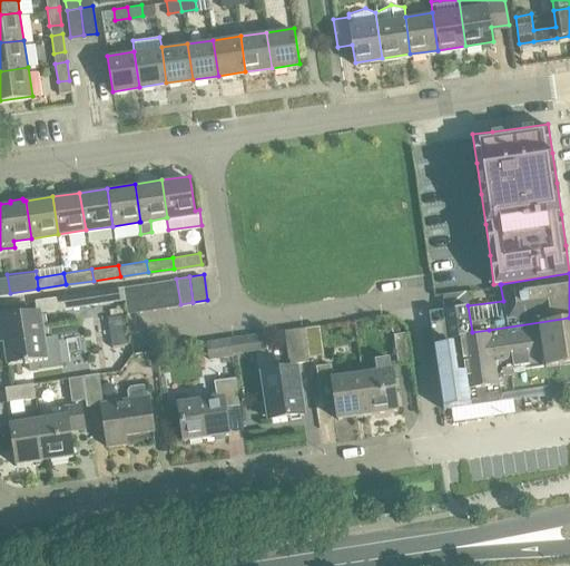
[(167,305),(180,304),(176,279),(164,280),(167,305)]
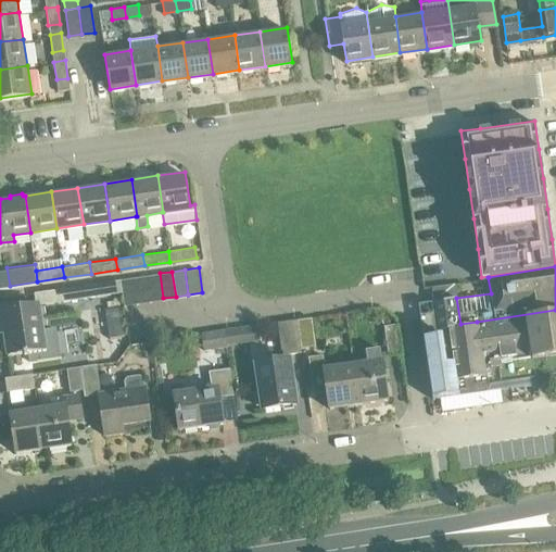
[(160,273),(146,275),(149,300),(163,298),(160,273)]
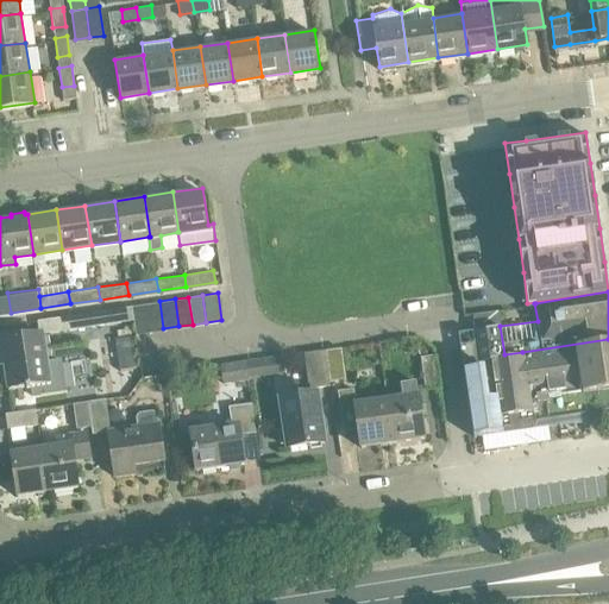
[(149,331),(163,328),(159,301),(145,303),(149,331)]
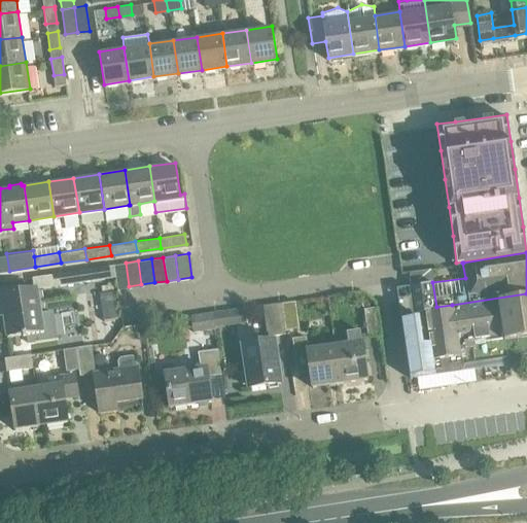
[(113,264),(114,275),(116,288),(129,286),(126,263),(113,264)]
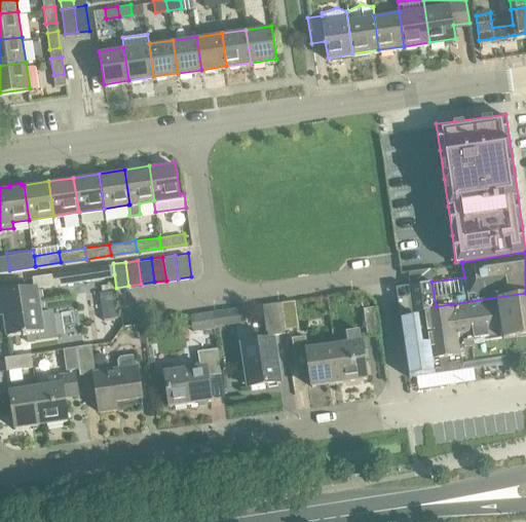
[(41,274),(42,285),(114,274),(113,263),(41,274)]
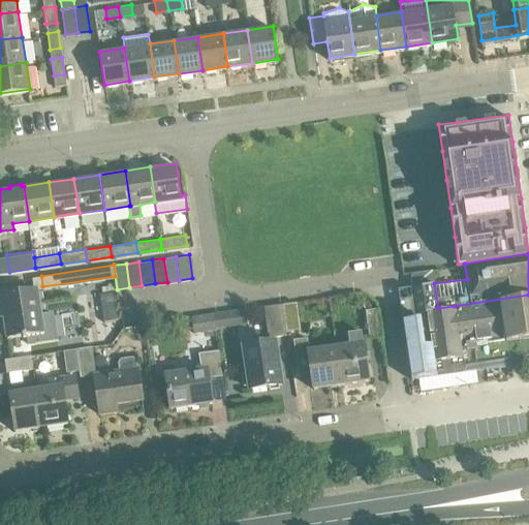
[(410,271),(412,284),(434,281),(432,268),(410,271)]
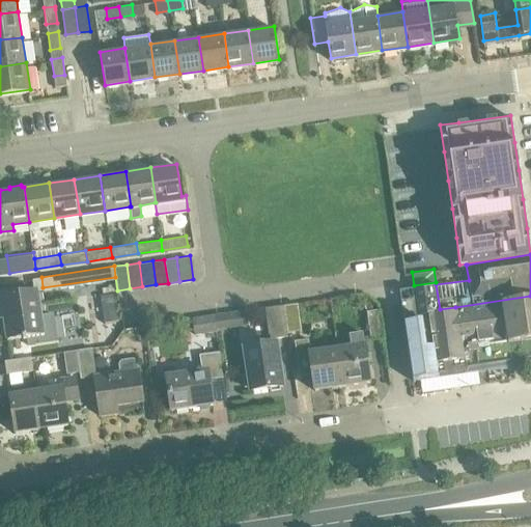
[(465,372),(463,357),(455,307),(440,309),(436,284),(436,282),(414,285),(414,286),(412,287),(415,313),(402,315),(412,379),(465,372)]
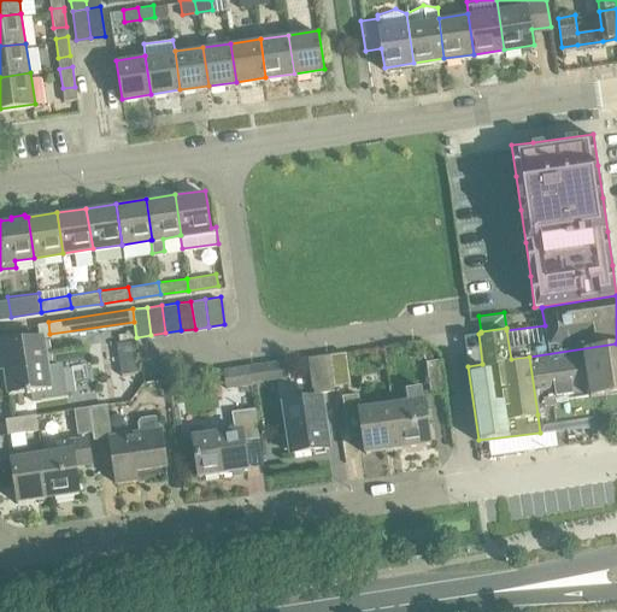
[(0,368),(5,368),(9,392),(11,392),(30,389),(33,399),(68,394),(63,360),(47,363),(42,335),(0,341),(0,368)]
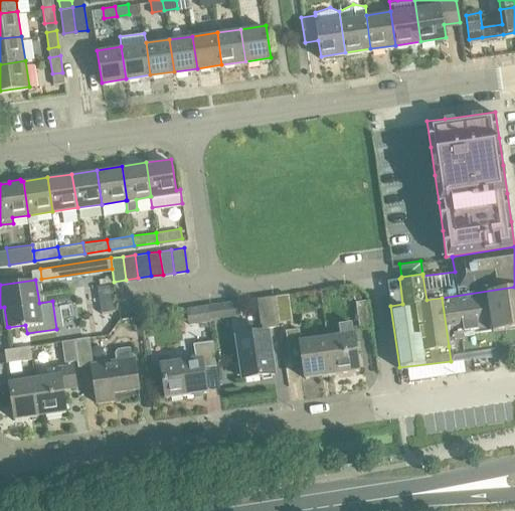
[(112,283),(98,285),(101,310),(115,308),(112,283)]
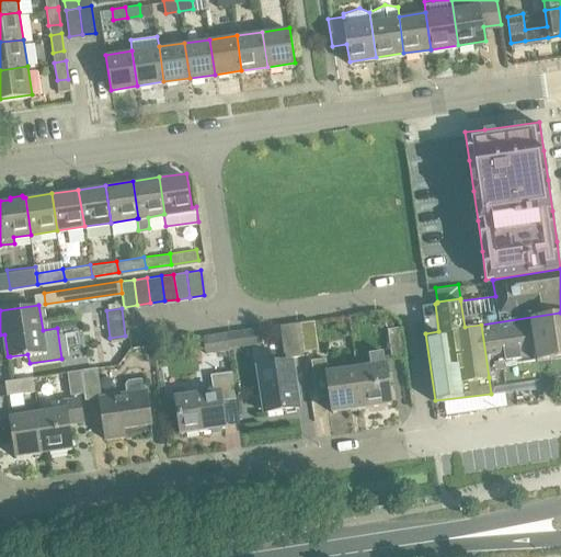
[(560,313),(481,325),(489,377),(491,394),(560,384),(560,313)]
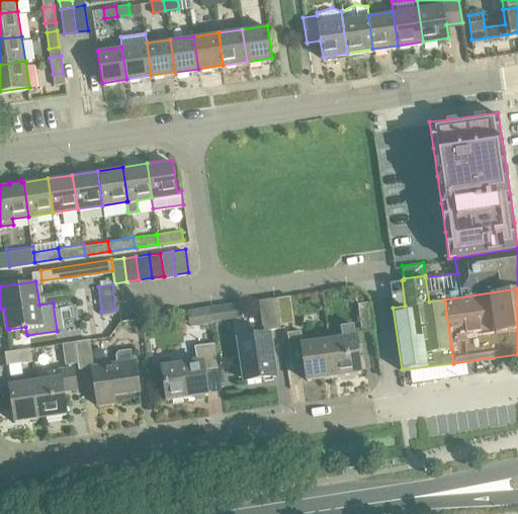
[(289,294),(276,296),(280,322),(293,320),(289,294)]
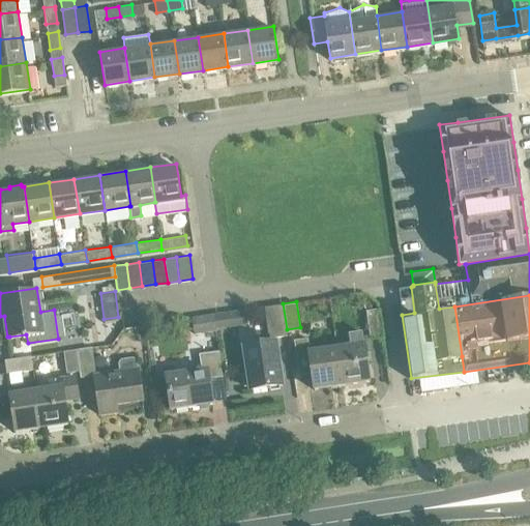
[(287,333),(286,329),(287,329),(283,303),(264,305),(268,337),(287,333)]
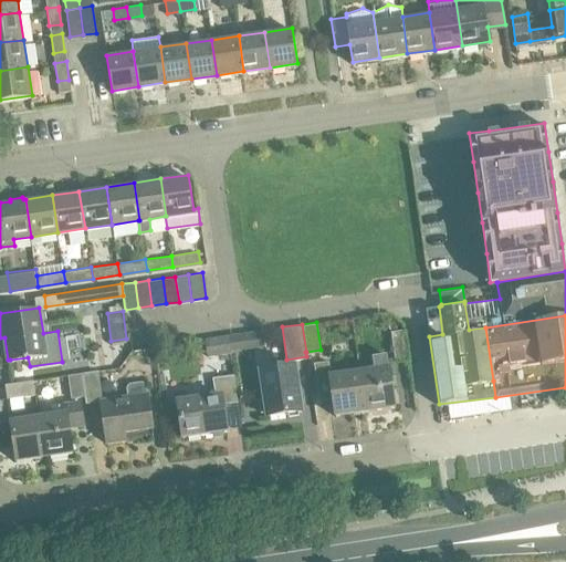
[(390,330),(394,357),(408,356),(405,328),(390,330)]
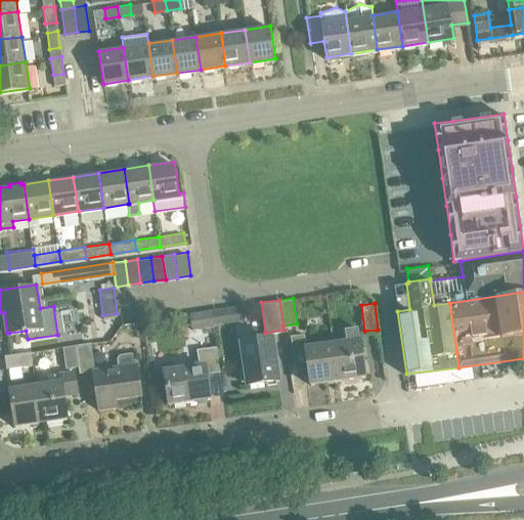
[(192,329),(213,326),(210,309),(190,312),(192,329)]
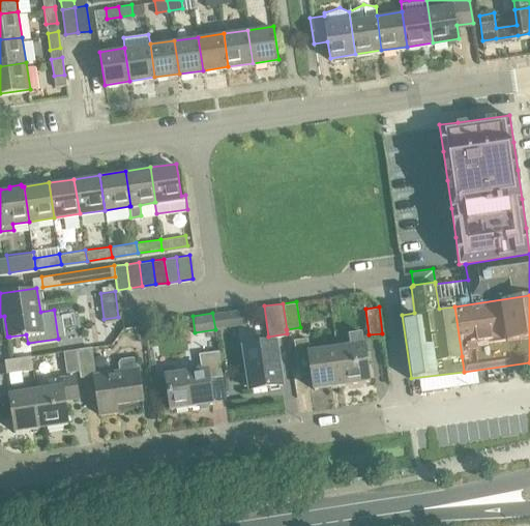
[(348,331),(349,343),(335,345),(341,383),(369,379),(363,341),(362,341),(361,329),(348,331)]
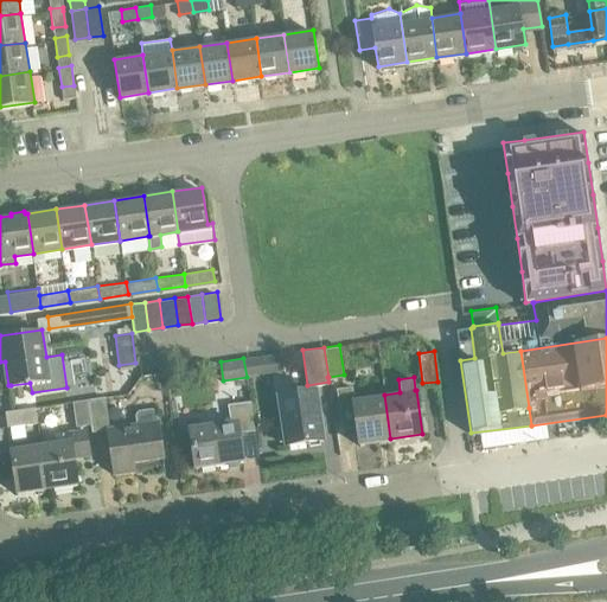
[(358,442),(390,439),(384,395),(353,399),(351,384),(336,386),(342,426),(356,424),(358,442)]
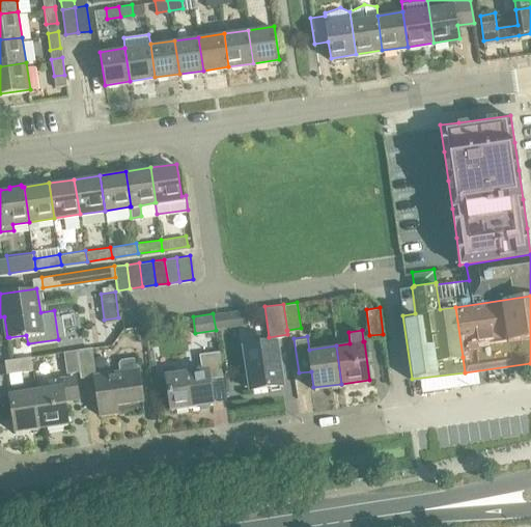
[(275,339),(244,343),(250,388),(281,383),(275,339)]
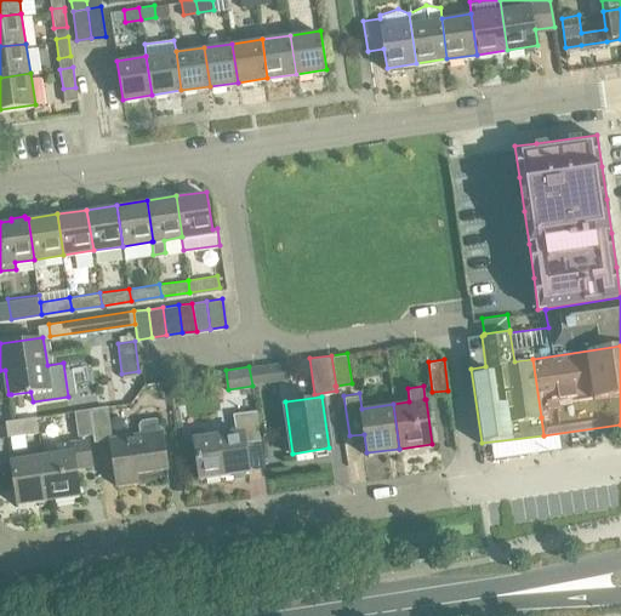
[(140,431),(112,435),(107,405),(89,408),(92,432),(93,439),(109,437),(117,484),(136,482),(135,473),(166,468),(160,428),(159,421),(155,417),(141,418),(138,423),(140,431)]
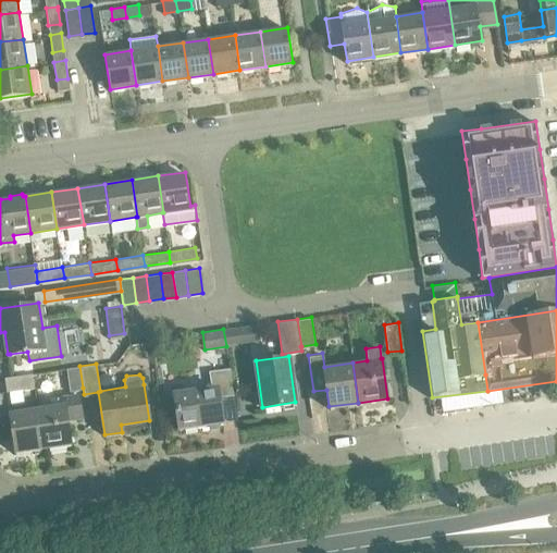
[(66,368),(70,390),(83,388),(79,366),(66,368)]
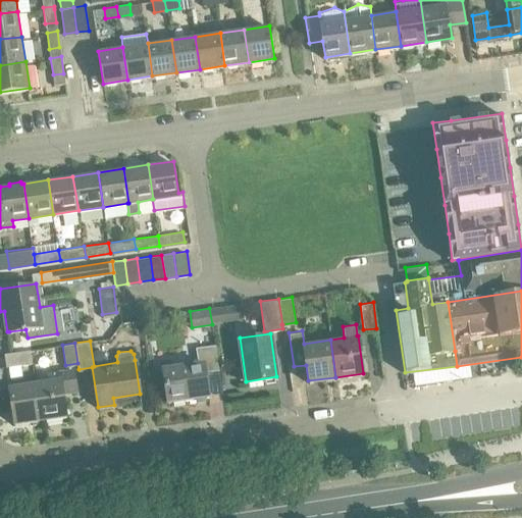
[(208,395),(204,371),(218,368),(215,343),(195,346),(197,363),(163,368),(168,402),(208,395)]
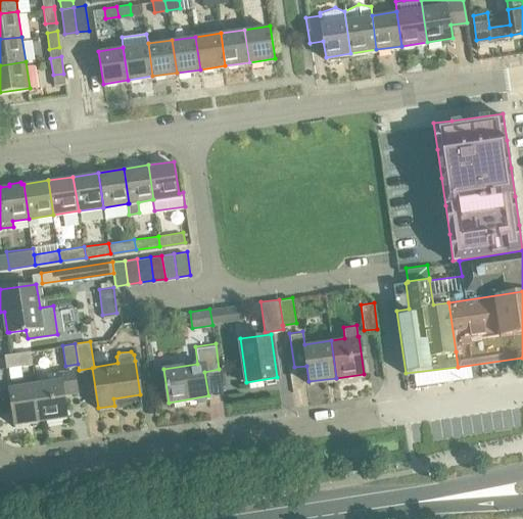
[(30,348),(3,352),(5,366),(32,362),(30,348)]
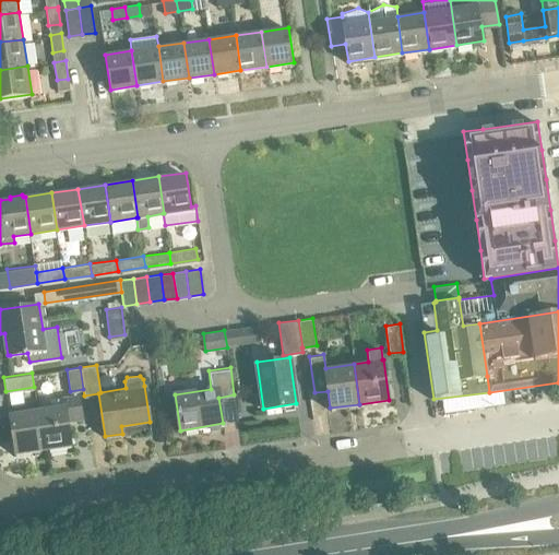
[(48,399),(49,408),(37,410),(43,450),(71,446),(67,413),(81,411),(79,394),(48,399)]
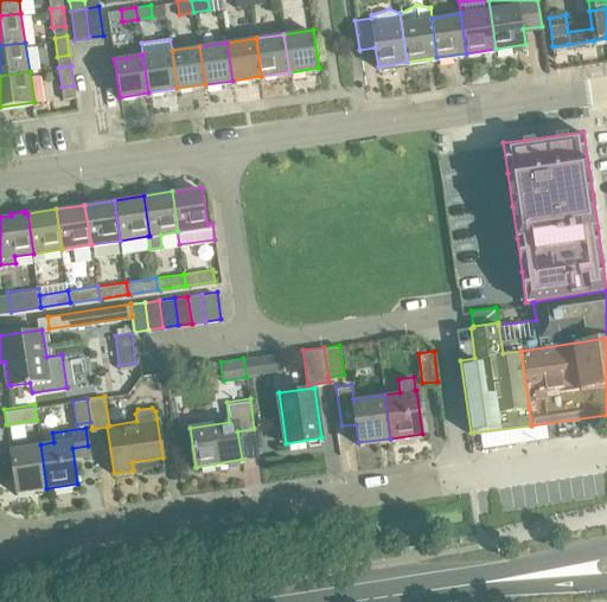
[(17,492),(46,488),(40,444),(10,448),(17,492)]
